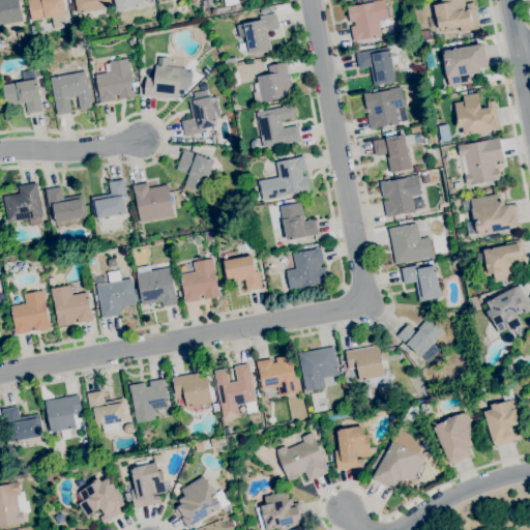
[(0,25),(0,0),(19,0),(23,21),(0,25)]
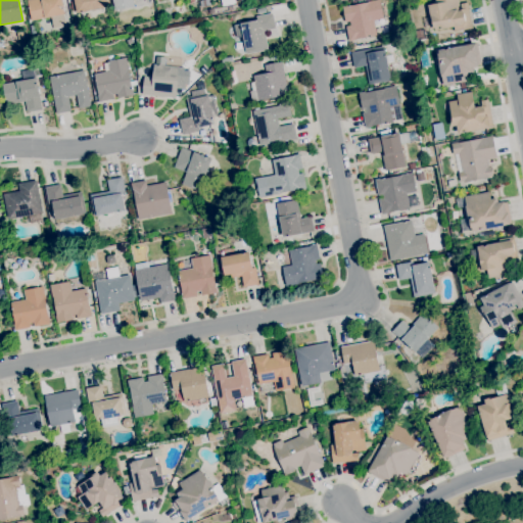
[(52,29),(50,16),(31,20),(27,0),(61,0),(64,14),(63,14),(65,27),(52,29)]
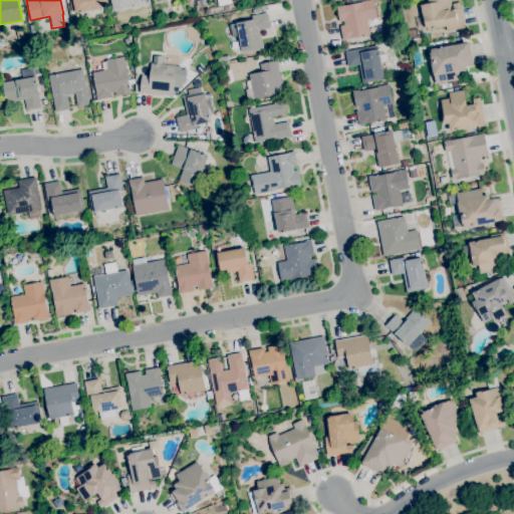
[(75,13),(74,11),(71,12),(69,1),(72,0),(103,0),(105,7),(75,13)]
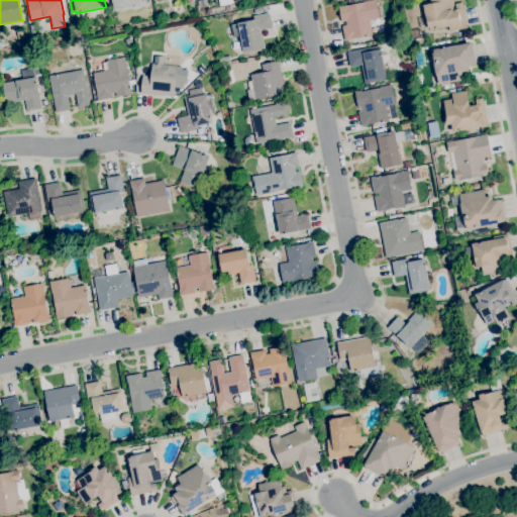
[(113,10),(111,0),(130,0),(131,2),(134,0),(137,4),(133,7),(131,5),(132,7),(113,10)]
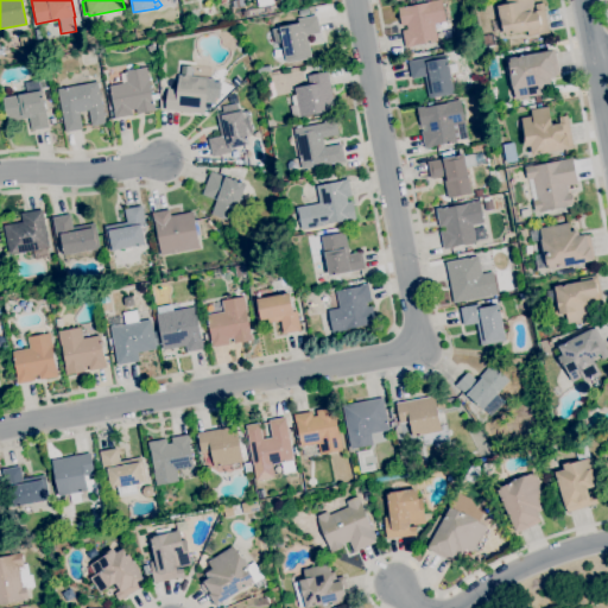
[(405,49),(401,31),(407,30),(406,25),(401,25),(398,7),(404,6),(405,7),(426,2),(426,1),(434,0),(441,0),(444,21),(434,24),(437,40),(413,45),(415,46),(405,49)]
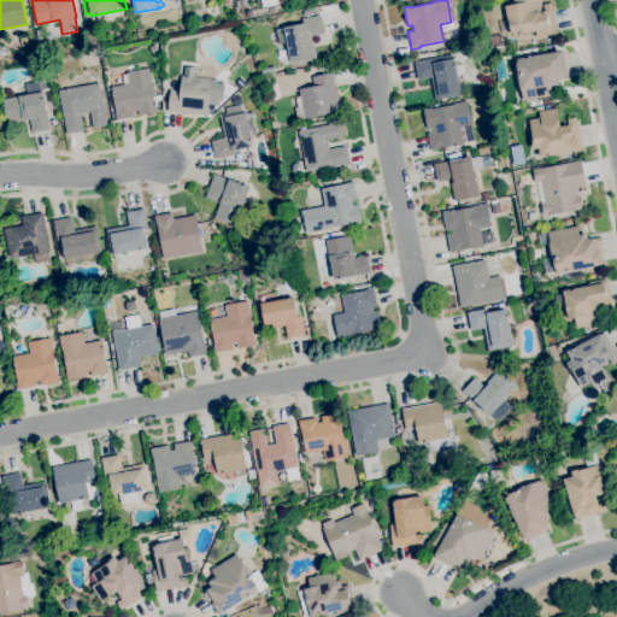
[(535,37),(535,31),(512,36),(512,33),(510,34),(507,22),(504,6),(513,5),(512,0),(539,0),(541,7),(539,7),(540,11),(544,11),(542,5),(552,3),(557,34),(535,37)]
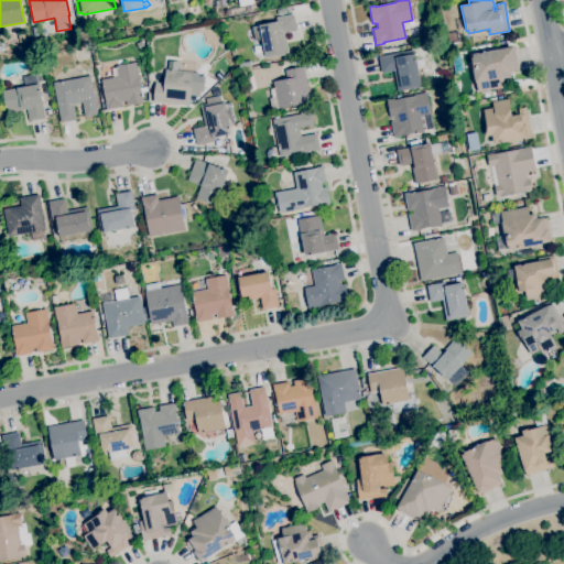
[(266,58),(261,39),(255,40),(252,28),(277,22),(275,18),(293,14),(296,31),(284,33),(289,53),(266,58)]
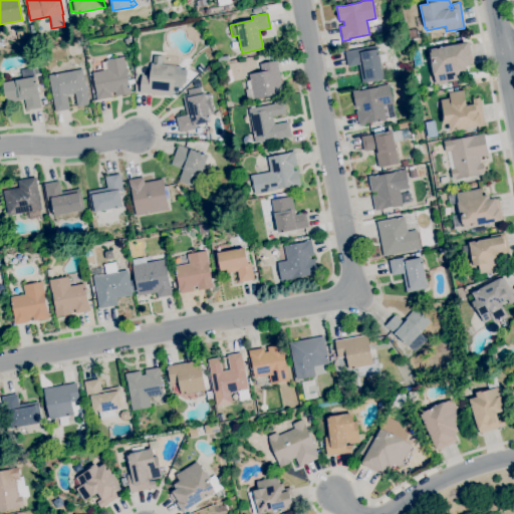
[(372,32),(370,22),(377,21),(379,31),(372,32)]
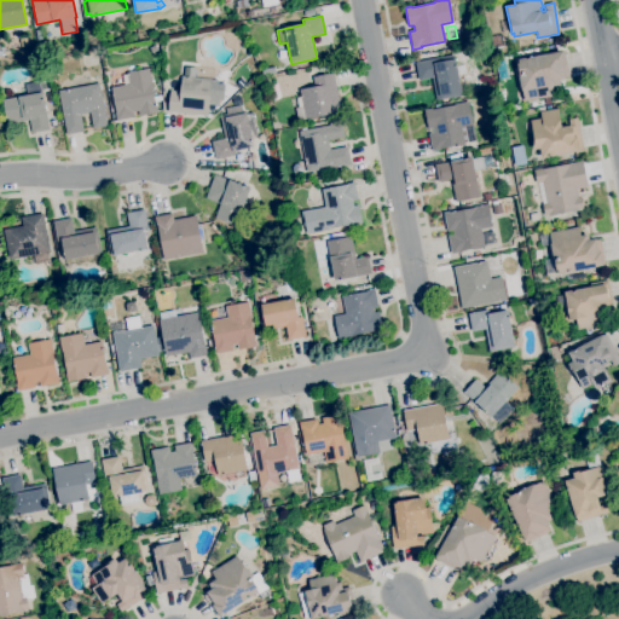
[(545,104),(544,98),(525,102),(522,91),(521,91),(518,75),(519,75),(516,63),(519,63),(518,59),(562,51),(562,52),(565,52),(570,77),(560,80),(561,87),(554,88),(555,96),(549,97),(551,104),(545,104)]
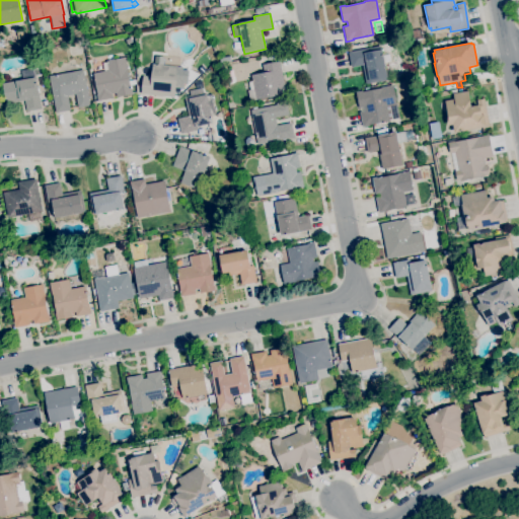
[(366,84),(362,65),(351,67),(348,52),(381,46),(387,79),(366,84)]
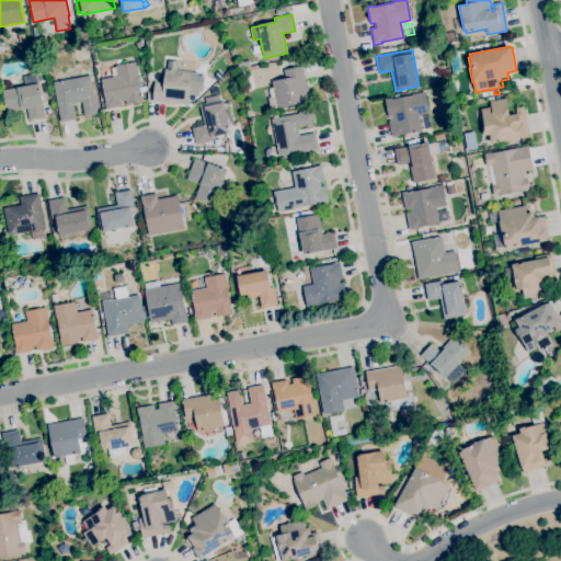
[(453,72),(449,55),(457,54),(460,70),(453,72)]
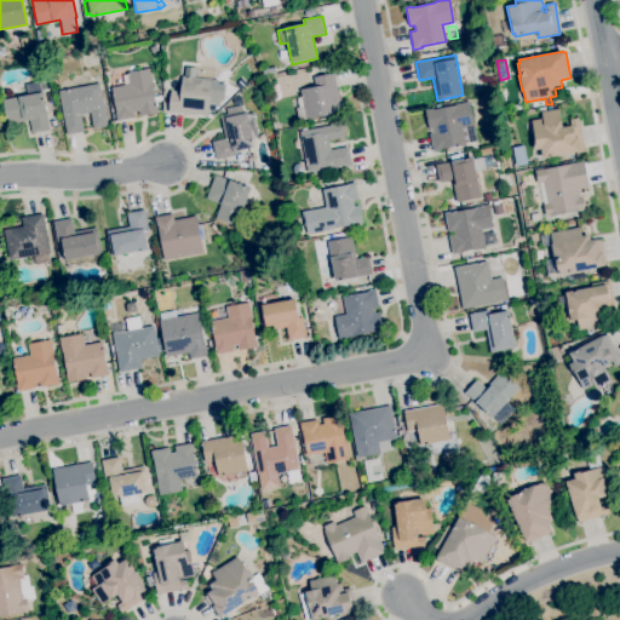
[(118,120),(112,87),(128,84),(126,73),(150,68),(153,82),(150,82),(153,97),(161,96),(162,101),(156,102),(158,113),(139,116),(138,112),(133,112),(135,118),(118,120)]
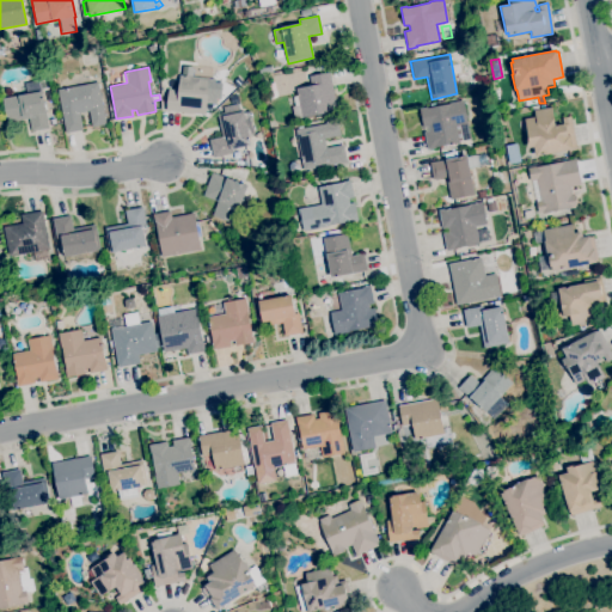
[(294,118),(292,106),(295,105),(293,97),(298,97),(295,89),(311,86),(308,75),(329,72),(337,110),(301,117),(294,118)]
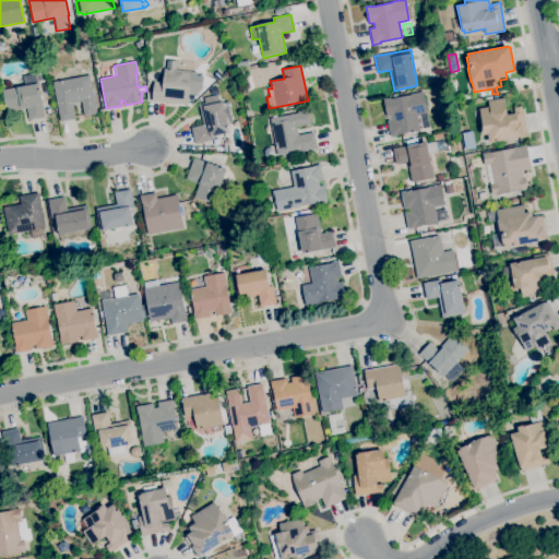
[(188,105),(152,102),(154,82),(163,83),(164,69),(191,71),(190,79),(195,79),(195,86),(190,85),(188,105)]
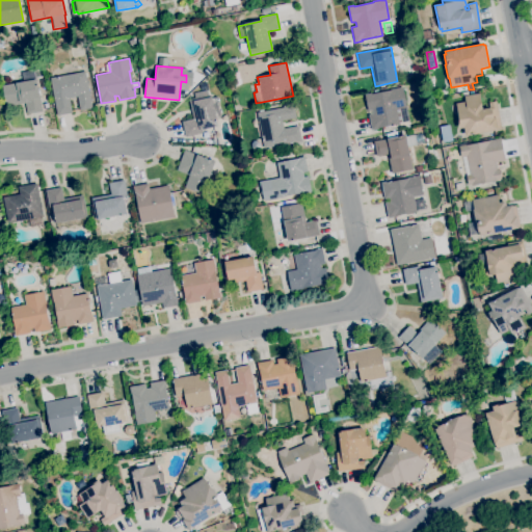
[(27,114),(25,103),(6,107),(2,85),(23,81),(22,72),(33,70),(42,111),(27,114)]
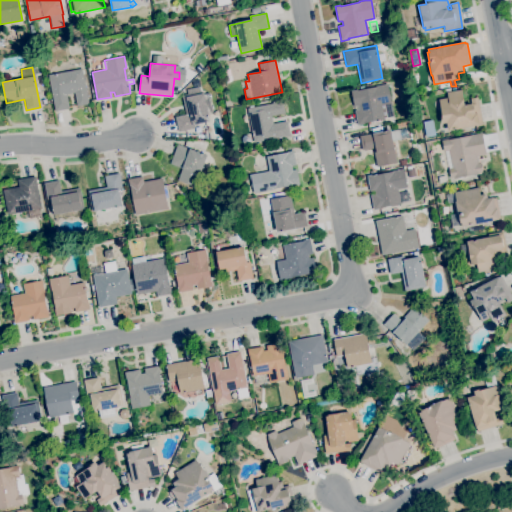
[(55,111),(48,75),(82,69),(89,104),(77,107),(74,93),(66,94),(69,109),(55,111)]
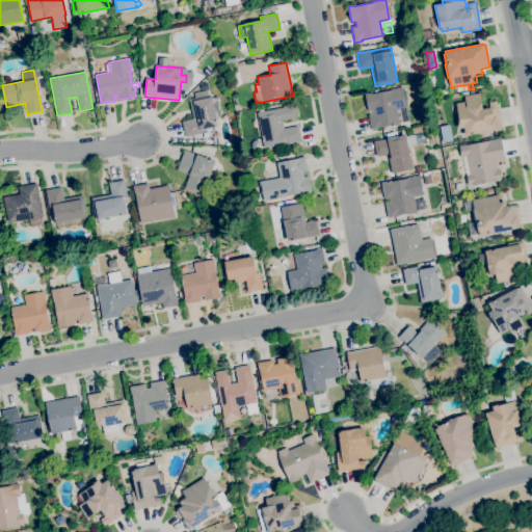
[(196,84),(192,79),(197,75),(202,79),(196,84)]
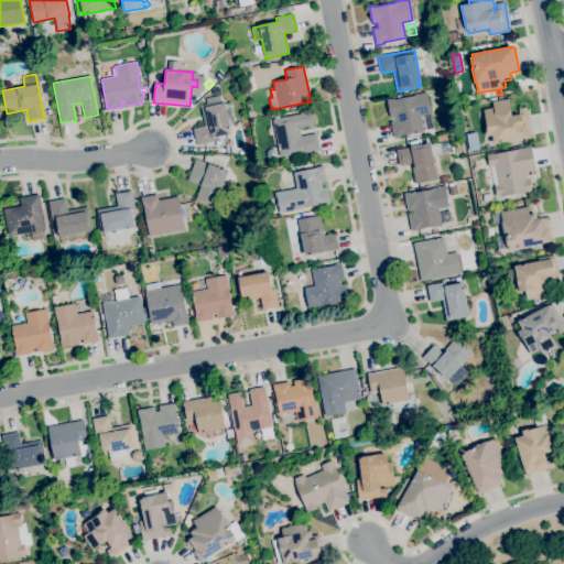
[(203,95),(198,90),(203,86),(207,90),(203,95)]
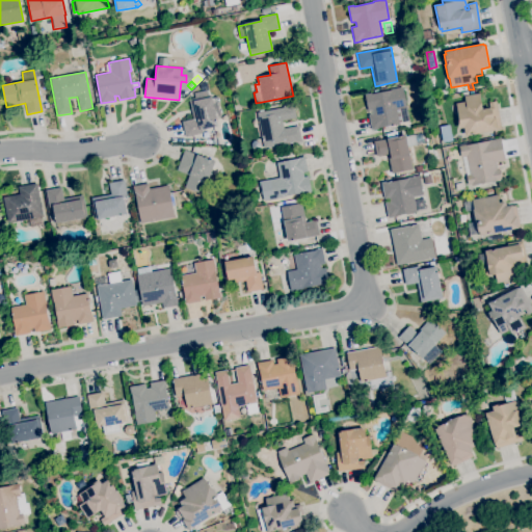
[(371,130),(368,114),(373,113),(372,109),(368,110),(365,95),(371,92),(372,94),(374,94),(374,90),(377,90),(378,92),(390,90),(390,89),(402,87),(408,121),(399,123),(399,124),(378,128),(378,129),(371,130)]
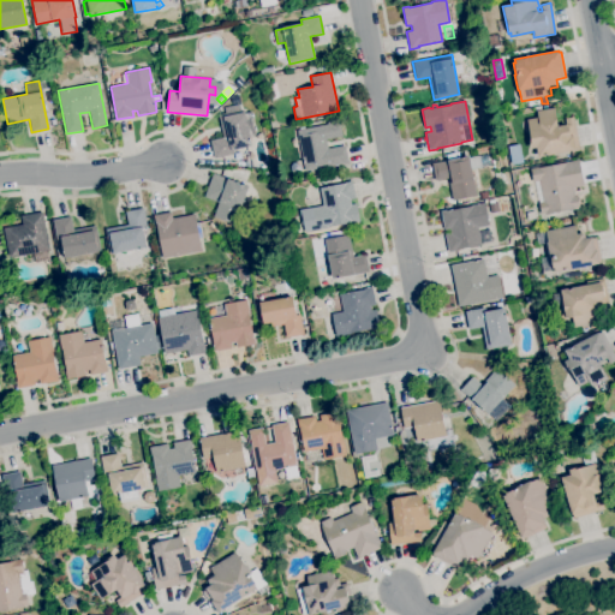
[(214,159),(210,141),(224,137),(219,115),(231,112),(228,106),(239,103),(240,111),(243,109),(244,113),(251,112),(256,136),(250,137),(251,145),(233,150),(233,155),(214,159)]
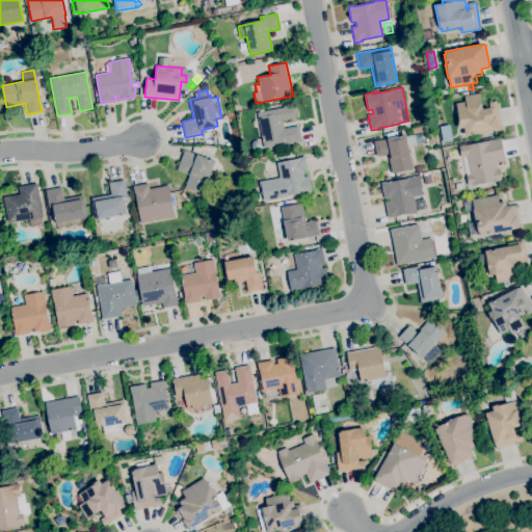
[(464,136),(463,128),(459,129),(457,121),(458,120),(455,103),(464,102),(463,96),(479,94),(482,109),(489,108),(488,103),(496,101),(501,128),(498,129),(498,130),(464,136)]
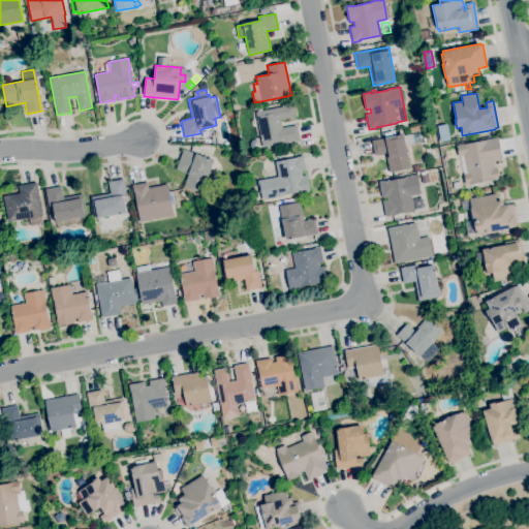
[(43,109),(41,102),(49,100),(50,106),(43,109)]
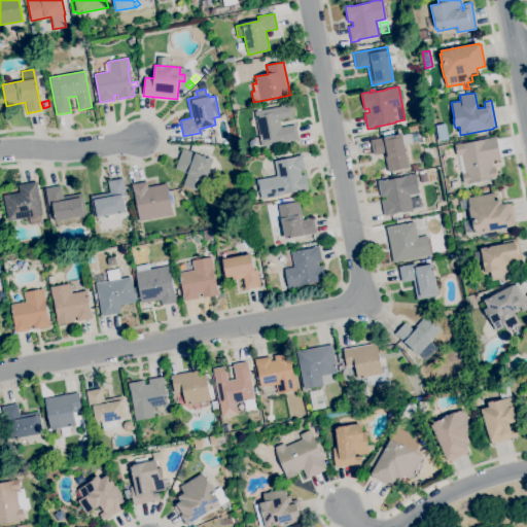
[(261,146),(254,112),(291,104),(293,116),(279,119),(281,128),(295,125),(299,139),(261,146)]
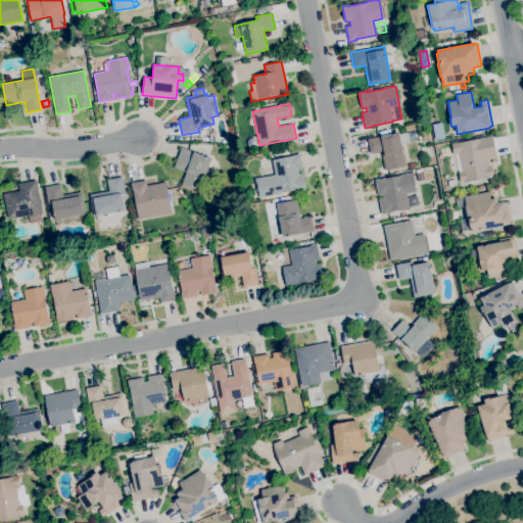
[(436,140),(433,125),(441,123),(444,138),(436,140)]
